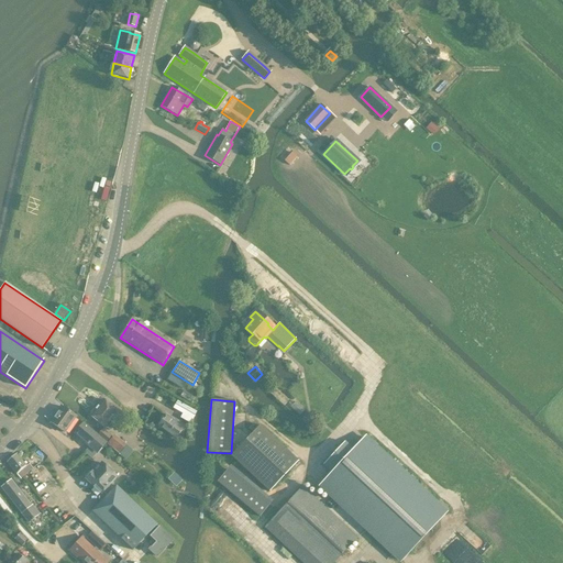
[(90,412),(91,415),(89,416),(103,428),(117,411),(103,400),(95,409),(92,409),(90,412)]
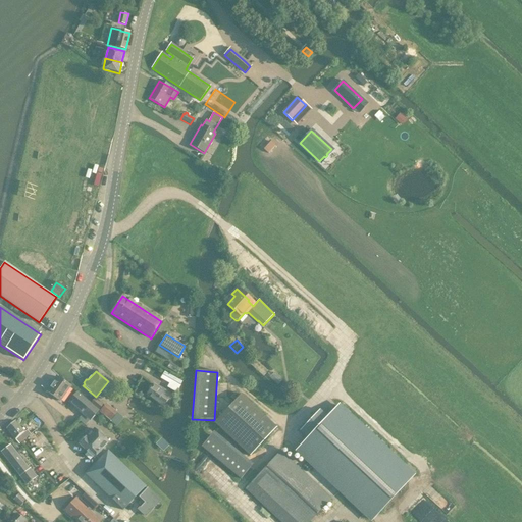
[(171,385),(174,380),(166,375),(163,380),(171,385)]
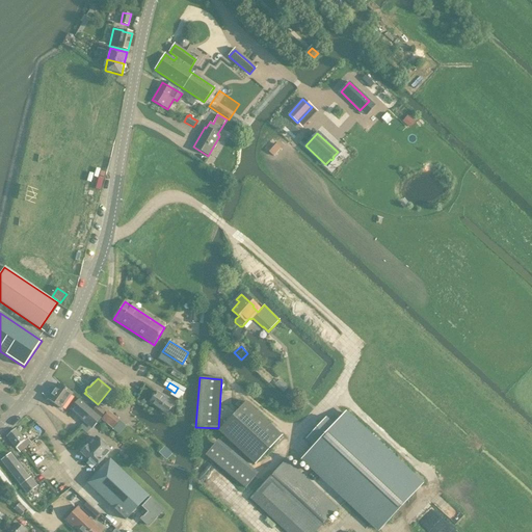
[(57,384),(47,399),(61,408),(71,394),(57,384)]
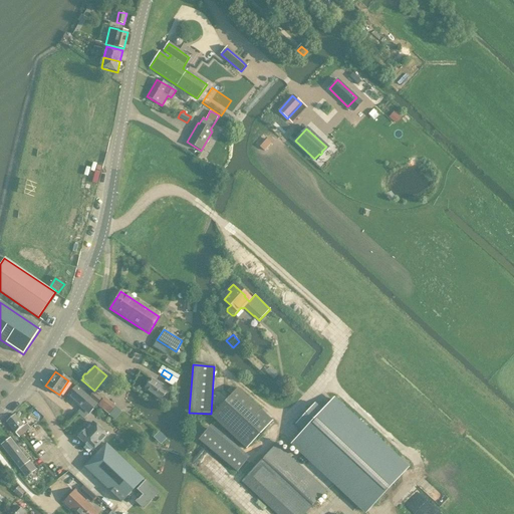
[(161,401),(167,392),(169,390),(161,383),(159,386),(157,384),(158,382),(152,378),(145,390),(148,392),(161,401)]
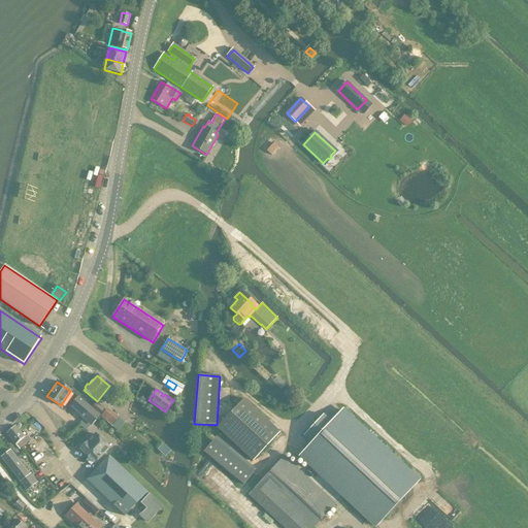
[(70,406),(83,418),(84,418),(92,408),(78,397),(70,406)]
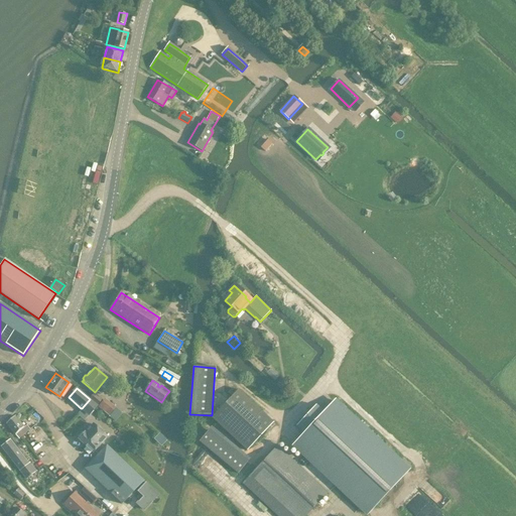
[(238,390),(212,418),(247,450),(273,423),(238,390)]
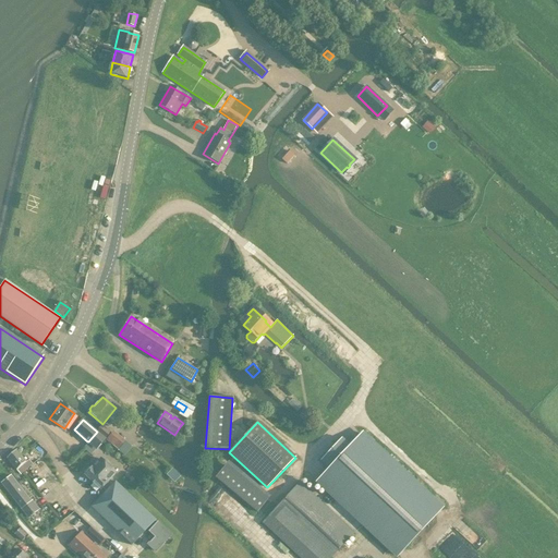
[(97,432),(105,438),(110,433),(101,425),(97,432)]
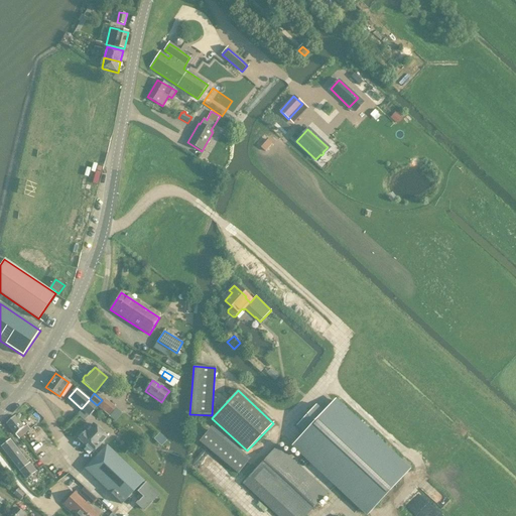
[(90,399),(82,408),(89,415),(97,407),(90,400),(90,399)]
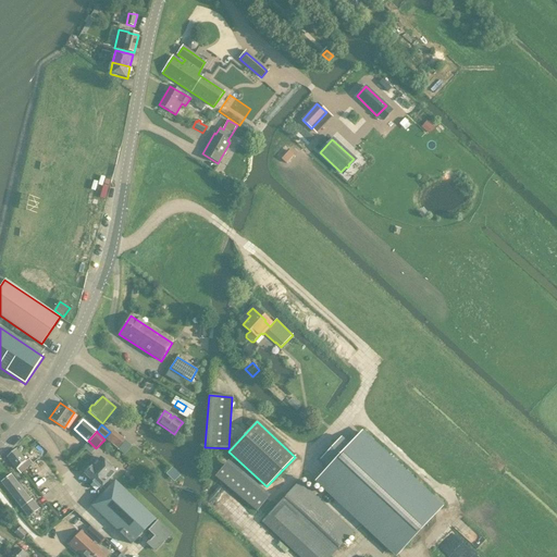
[(119,449),(125,441),(113,431),(106,440),(119,449)]
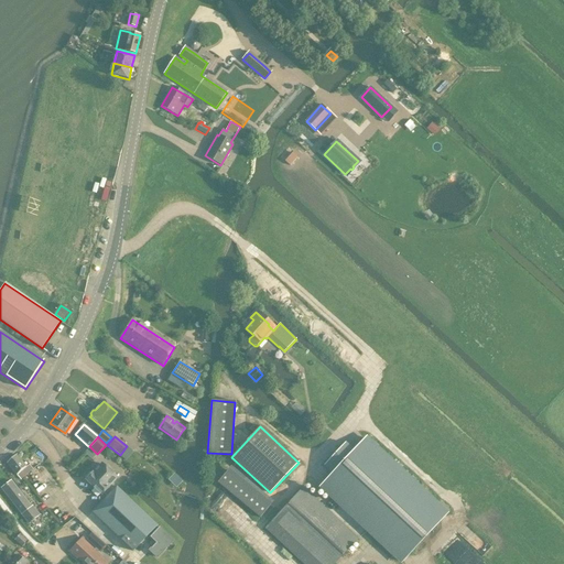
[(333,474),(321,486),(402,562),(446,514),(365,438),(354,451),(345,443),(324,466),(333,474)]
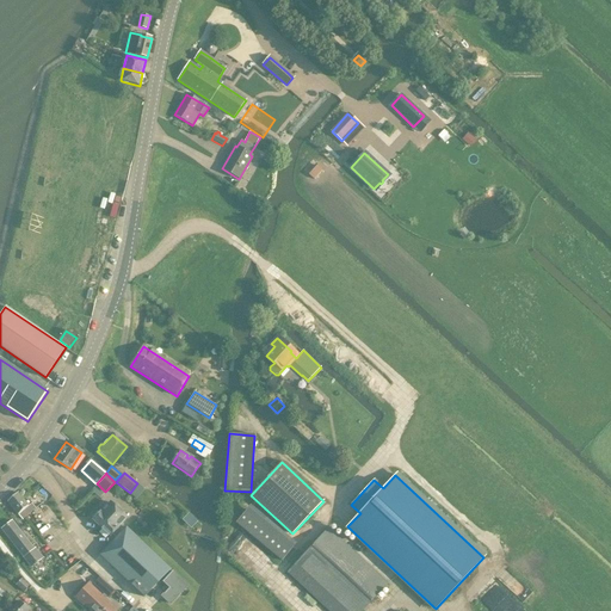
[(7,501),(18,516),(24,510),(31,504),(32,504),(29,500),(25,503),(17,493),(7,501)]
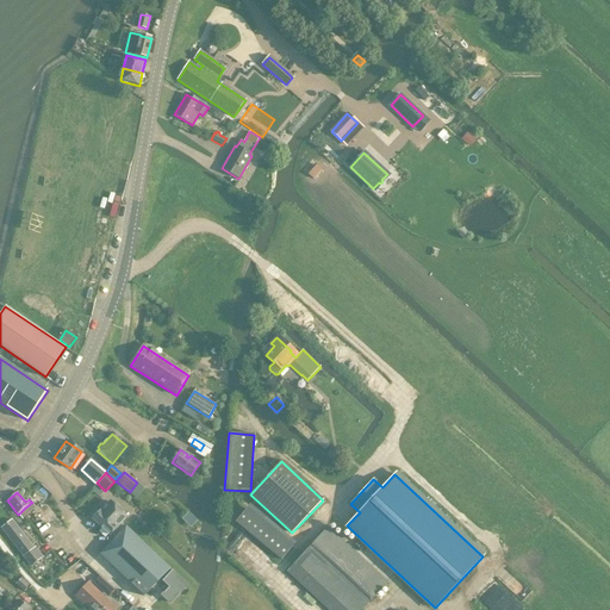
[(110,502),(93,520),(110,535),(111,533),(116,537),(126,526),(128,524),(124,520),(126,517),(110,502)]
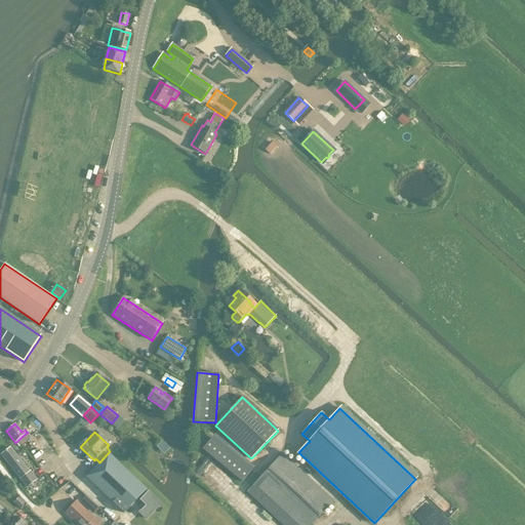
[(21,438),(15,443),(19,447),(31,437),(27,433),(21,438)]
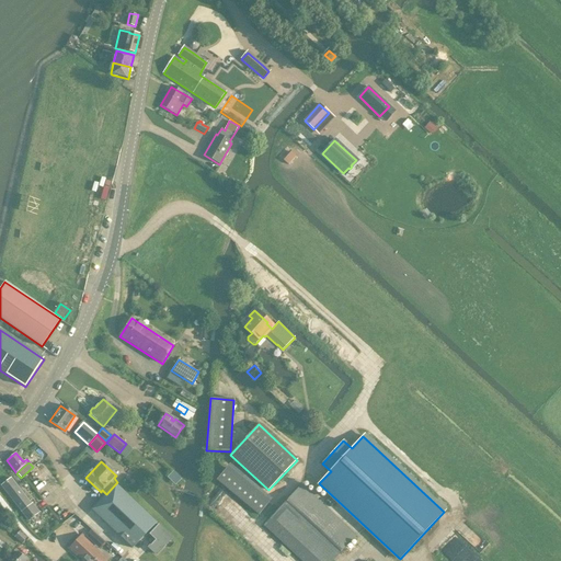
[(259,515),(268,503),(226,468),(217,480),(259,515)]
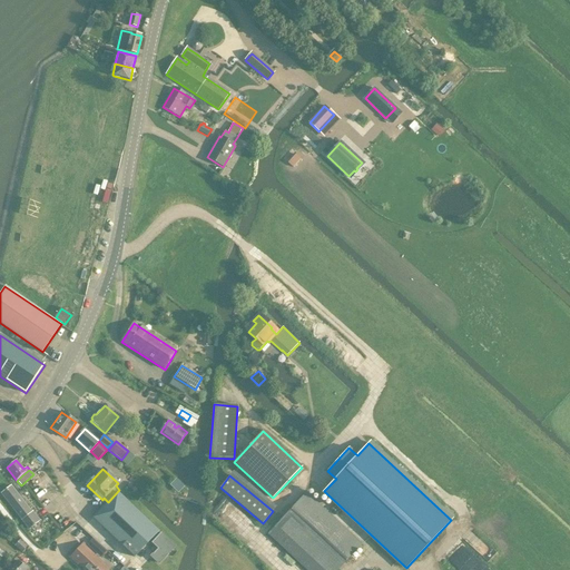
[(297,475),(288,485),(293,490),(302,480),(297,475)]
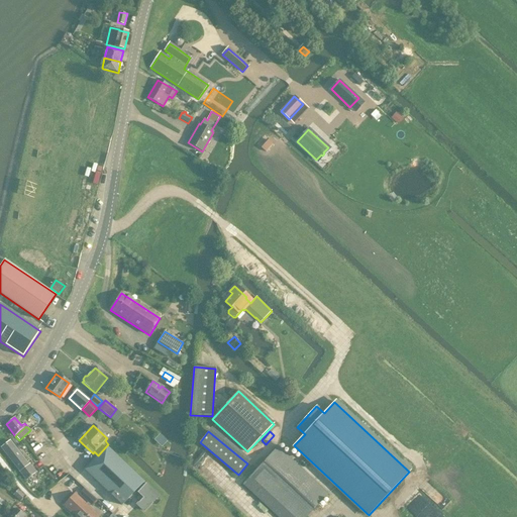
[(26,480),(29,477),(30,478),(32,476),(31,476),(34,473),(10,440),(1,447),(26,480)]
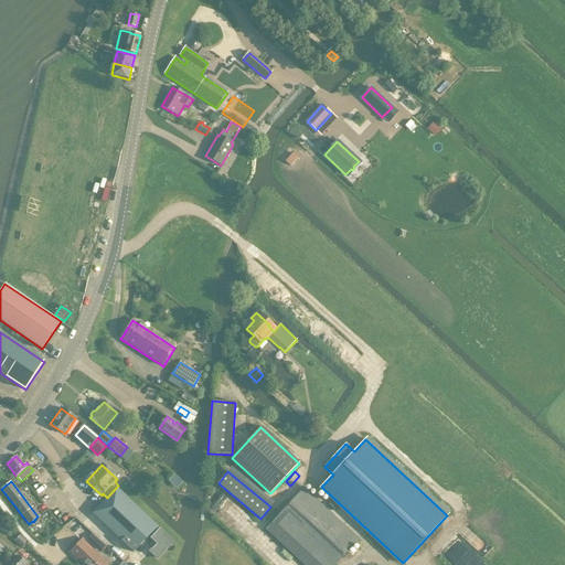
[(107,498),(92,513),(134,553),(158,526),(117,487),(107,498)]
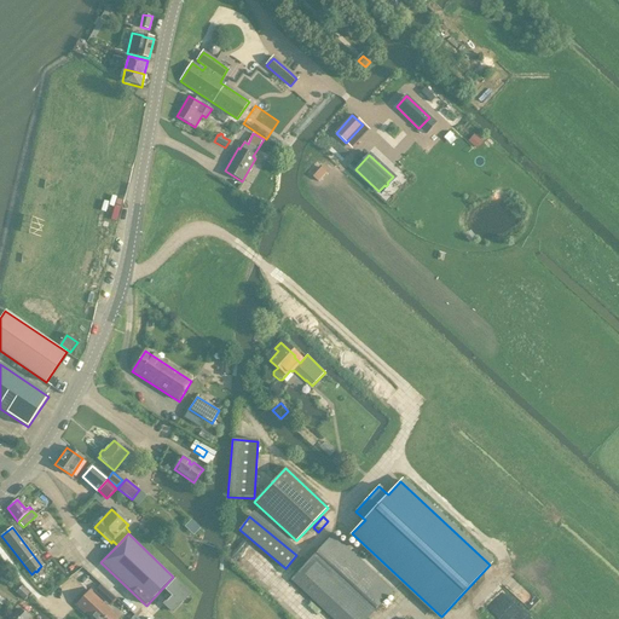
[(333,618),(365,618),(392,591),(333,536),(291,580),(333,618)]
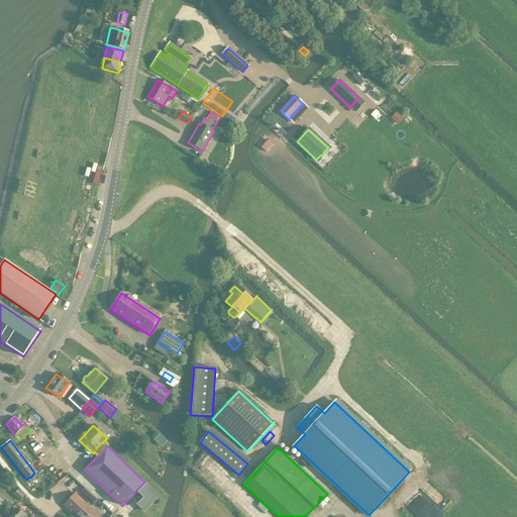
[(137,502),(135,504),(143,512),(160,495),(146,483),(137,493),(143,498),(138,503),(137,502)]
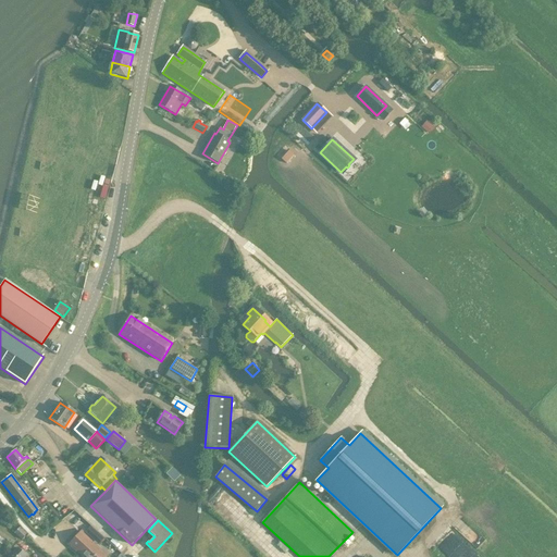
[(14,534),(21,540),(27,534),(20,528),(14,534)]
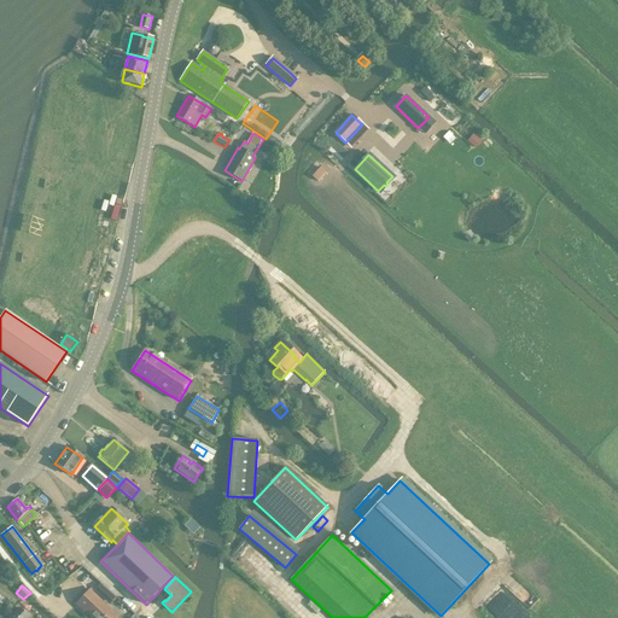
[(91,590),(76,605),(91,617),(116,617),(118,617),(91,590)]
